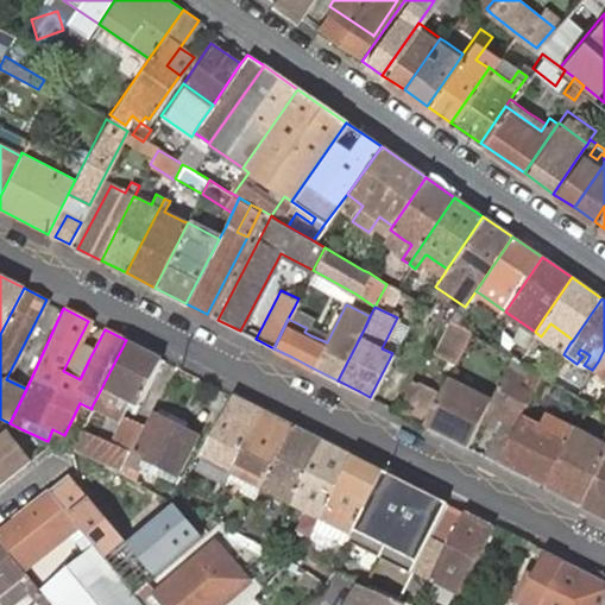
[(294,308),(288,319),(307,328),(313,317),(294,308)]
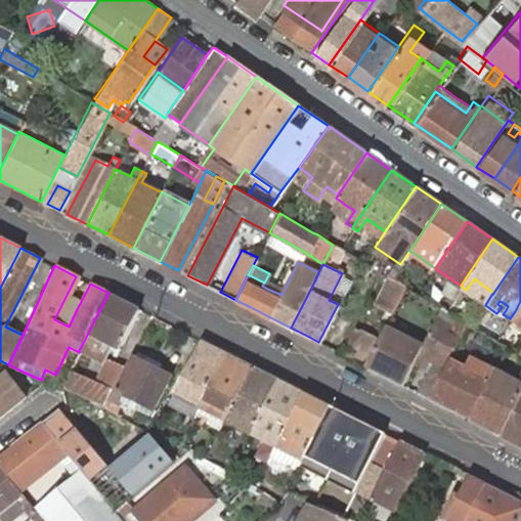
[(373,303),(392,313),(405,286),(391,278),(387,275),(373,303)]
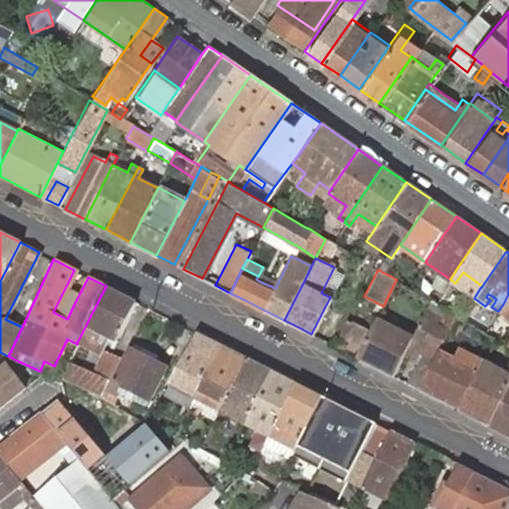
[(480,288),(482,286),(463,272),(455,283),(475,296),(480,288)]
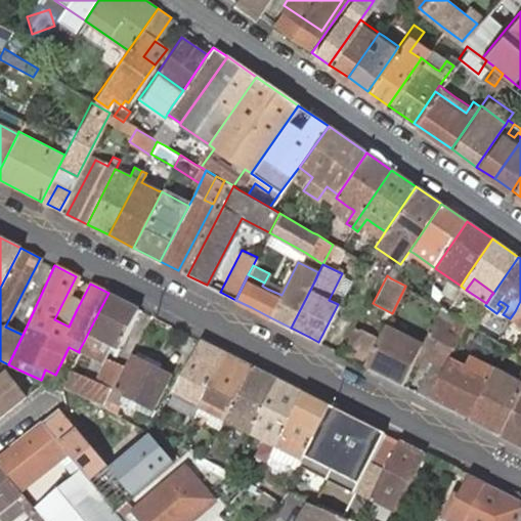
[(138,307),(109,293),(95,318),(84,341),(79,350),(101,361),(103,356),(107,349),(113,350),(117,353),(138,307)]
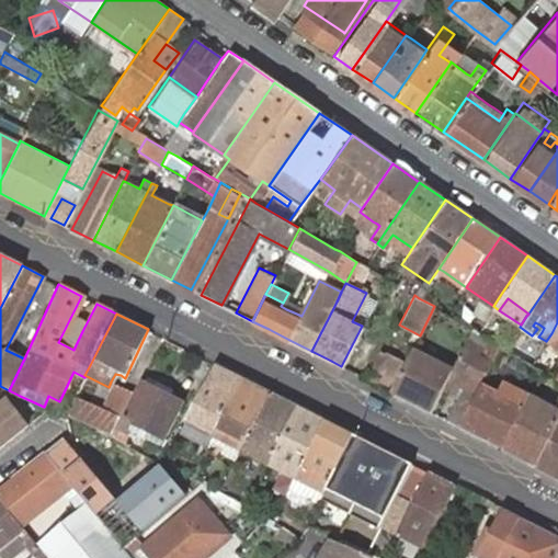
[(452,369),(443,386),(448,389),(455,376),(459,379),(457,383),(464,386),(475,393),(479,385),(500,344),(487,337),(478,353),(464,345),(452,369)]
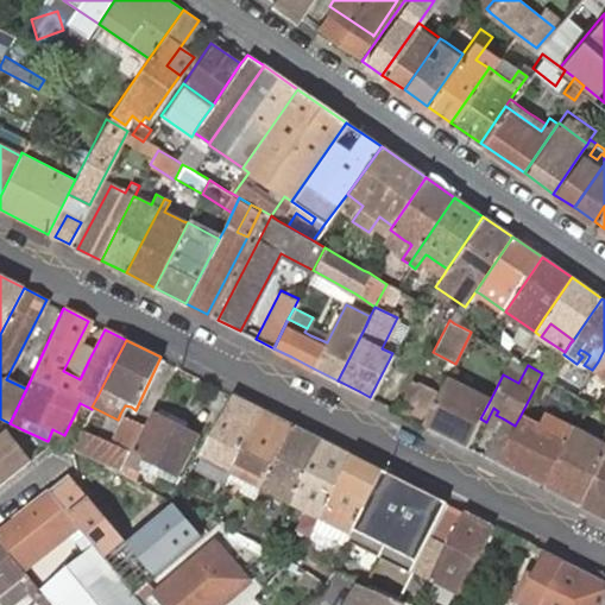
[(429,414),(423,424),(466,446),(480,418),(490,401),(447,379),(429,414)]
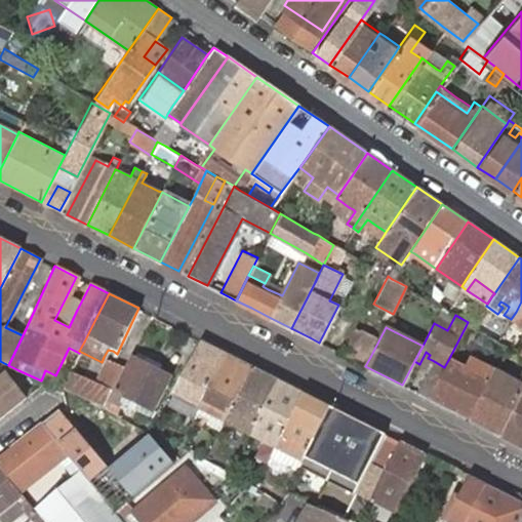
[(226,352),(200,339),(172,395),(197,407),(226,352)]
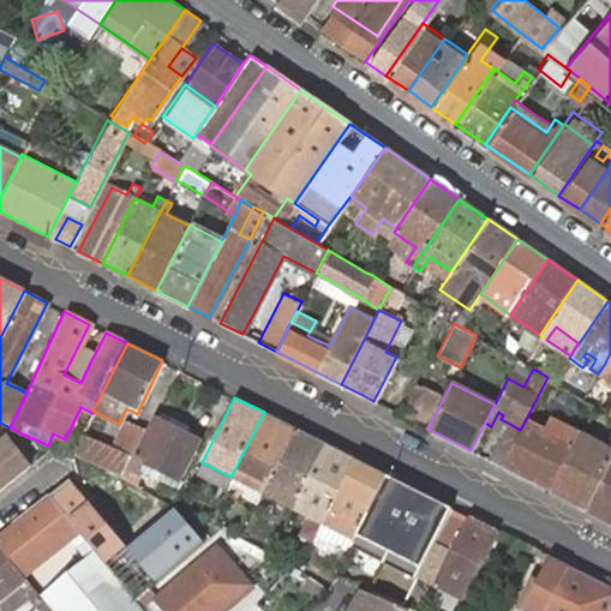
[(294,427),(264,412),(231,477),(262,492),(294,427)]
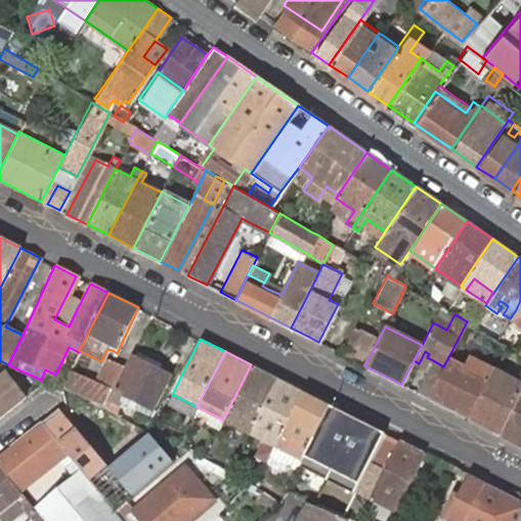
[(125,366),(103,356),(101,361),(91,381),(110,390),(112,392),(125,366)]
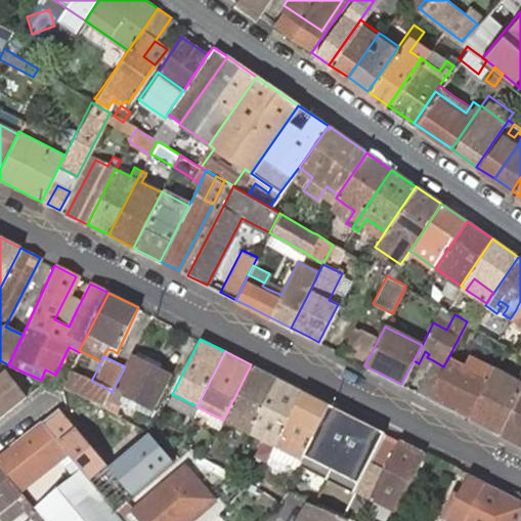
[(153,409),(170,376),(157,370),(144,362),(131,356),(110,399),(109,399),(103,408),(113,414),(118,403),(120,404),(125,394),(153,409)]
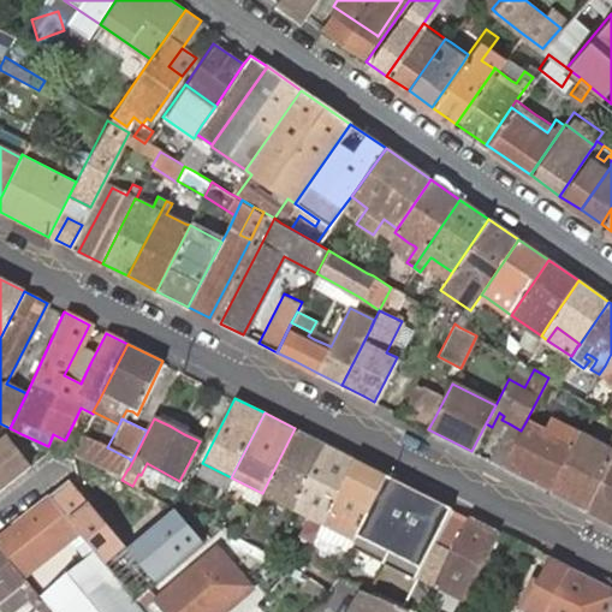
[(521,431),(506,461),(553,485),(574,446),(526,422),(521,431)]
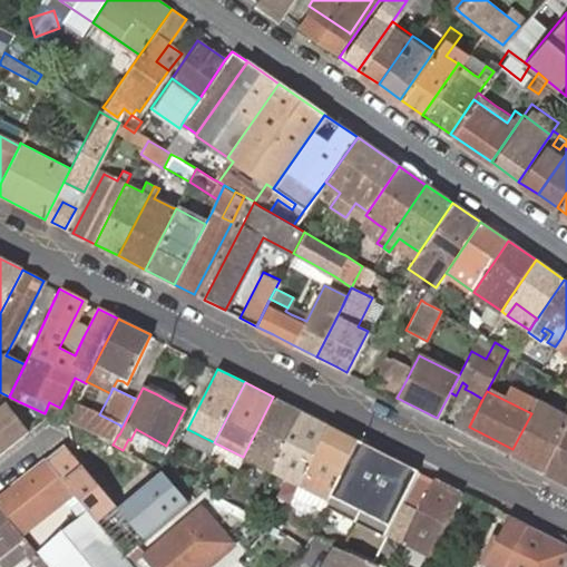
[(471,392),(453,427),(466,432),(469,427),(482,399),(471,392)]
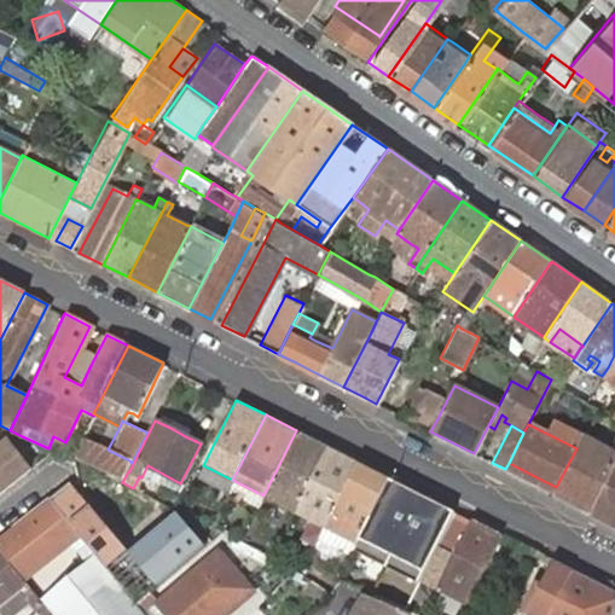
[(326,446),(296,430),(264,495),(294,511),(326,446)]
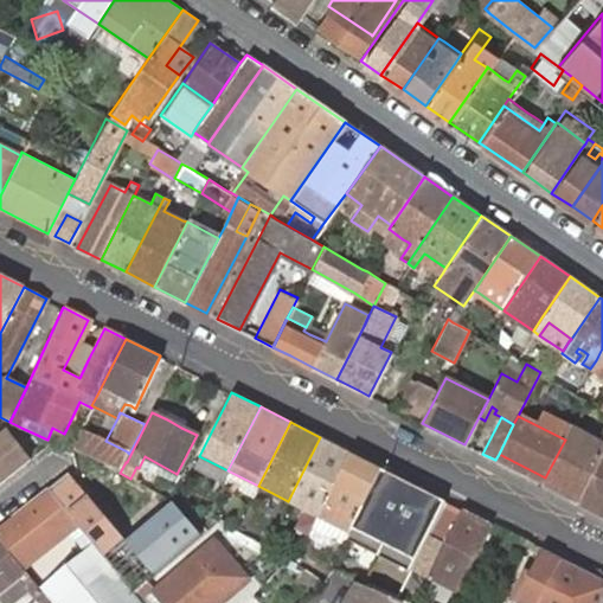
[(0,478),(29,456),(6,429),(2,431),(0,428),(0,478)]
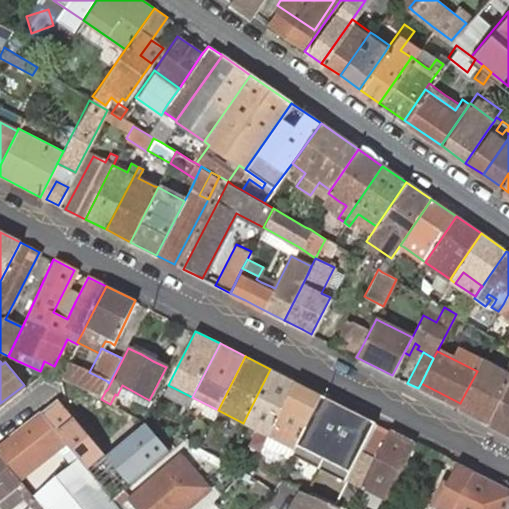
[(89,372),(68,361),(58,381),(100,394),(107,381),(89,372)]
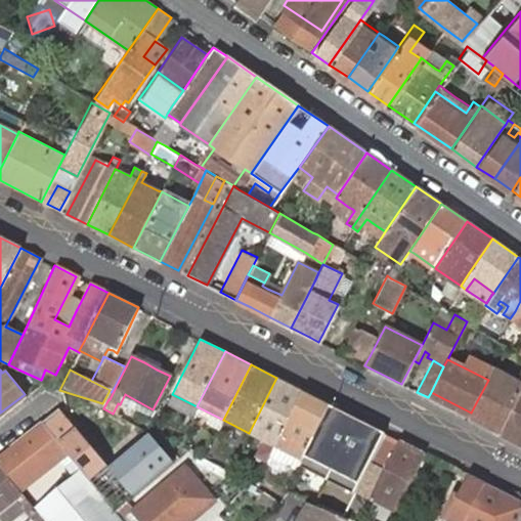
[(468,418),(497,433),(520,387),(520,383),(493,370),(488,380),(471,413),(468,418)]
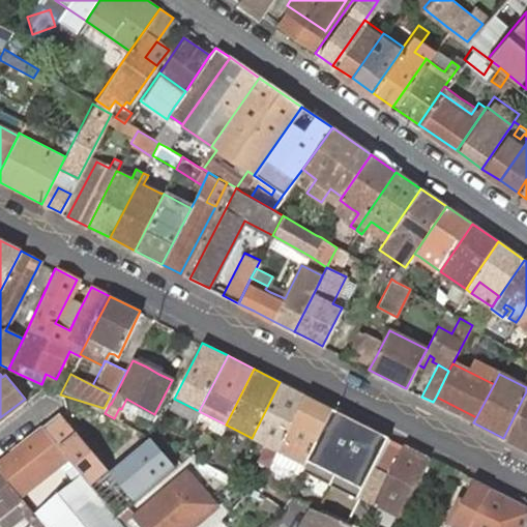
[(305,396),(280,382),(252,438),(266,445),(258,460),(269,467),(272,461),(305,396)]
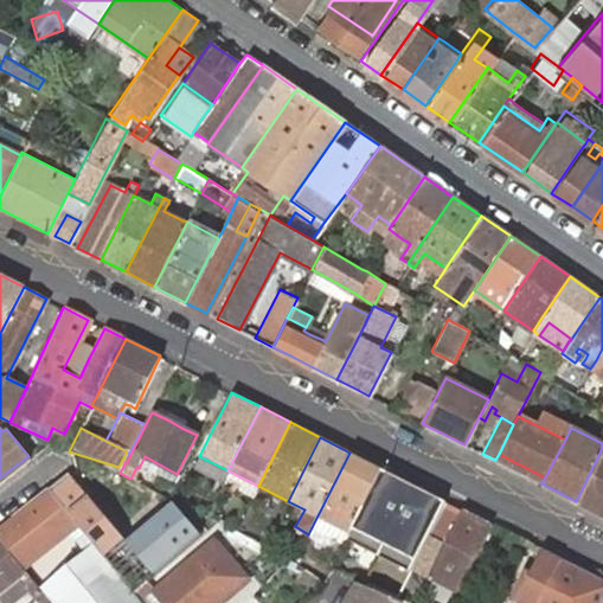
[(602,448),(576,501),(602,514),(602,448)]
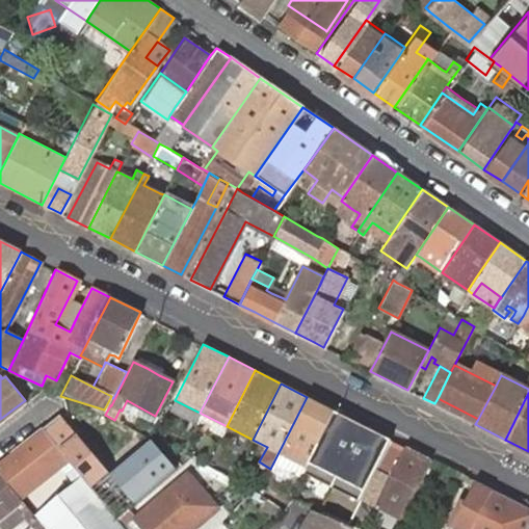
[(334,410),(307,397),(273,463),(299,476),(302,471),(334,410)]
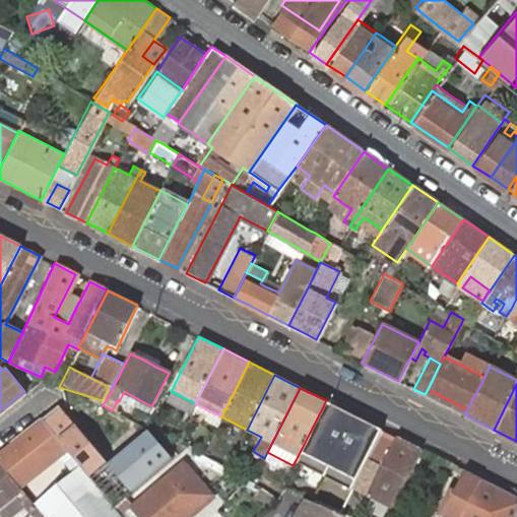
[(381,429),(326,400),(296,460),(351,488),(379,433),(381,429)]
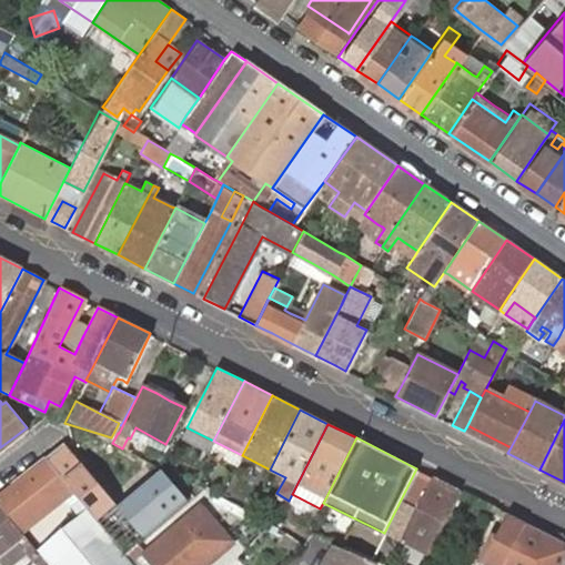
[(70,488),(43,456),(10,482),(37,515),(70,488)]
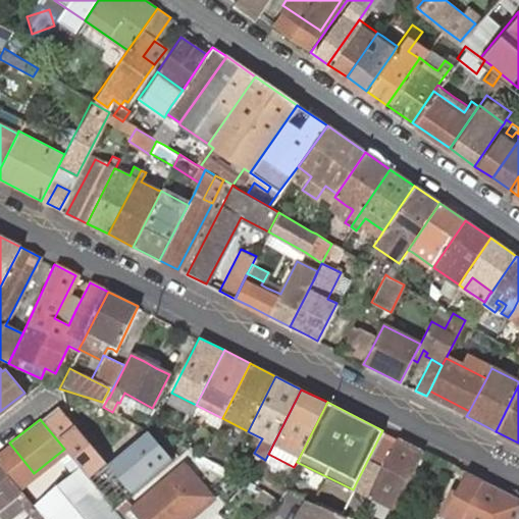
[(353,489),(367,497),(394,442),(380,434),(353,489)]
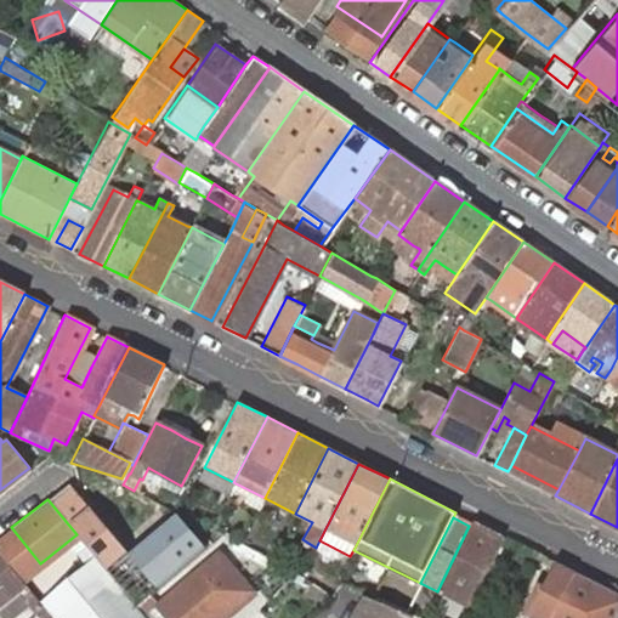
[(466,606),(502,536),(472,521),(469,526),(437,591),(448,596),(466,606)]
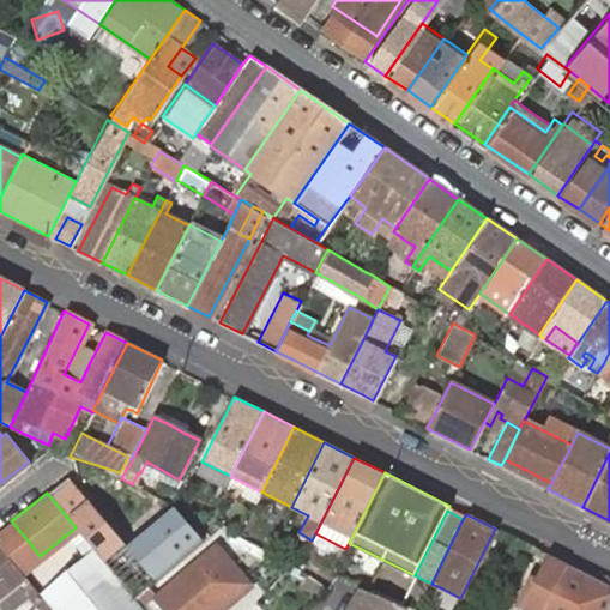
[(40,556),(11,520),(0,530),(0,549),(25,579),(44,563),(40,556)]
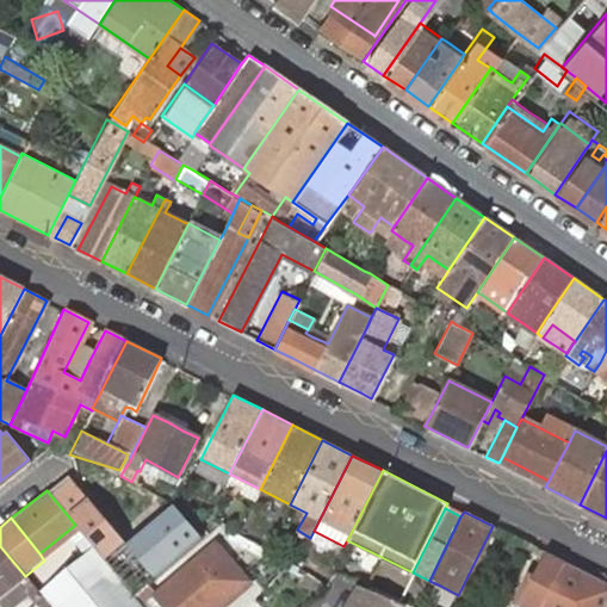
[(209,606),(212,605),(223,595),(245,578),(215,542),(193,558),(154,592),(166,606),(209,606)]
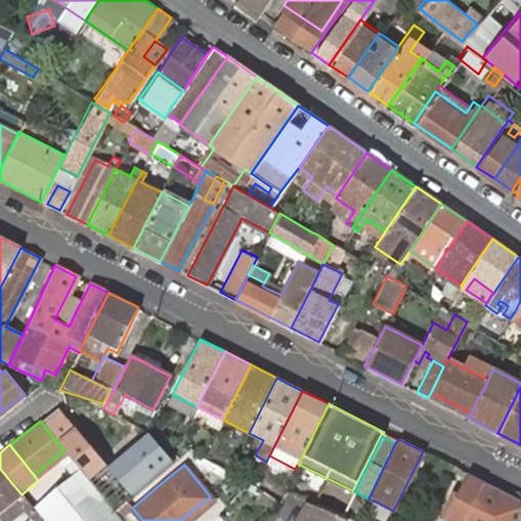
[(122,520),(112,508),(99,493),(79,468),(34,507),(45,520),(122,520)]
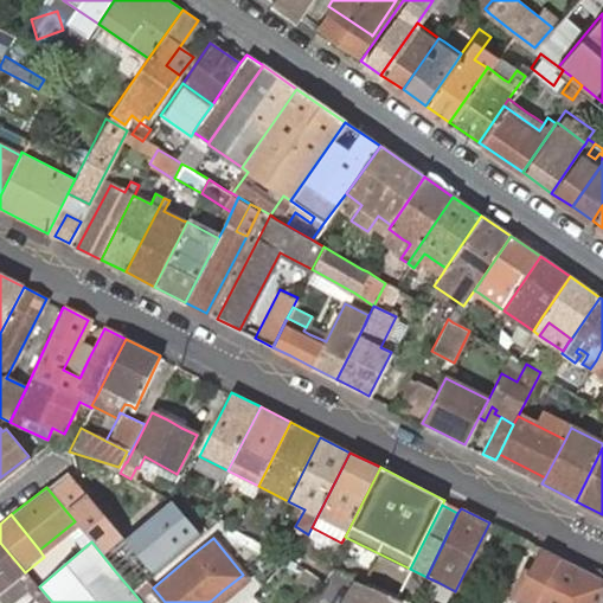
[(0,591),(17,578),(34,597),(40,591),(25,572),(0,543),(0,591)]
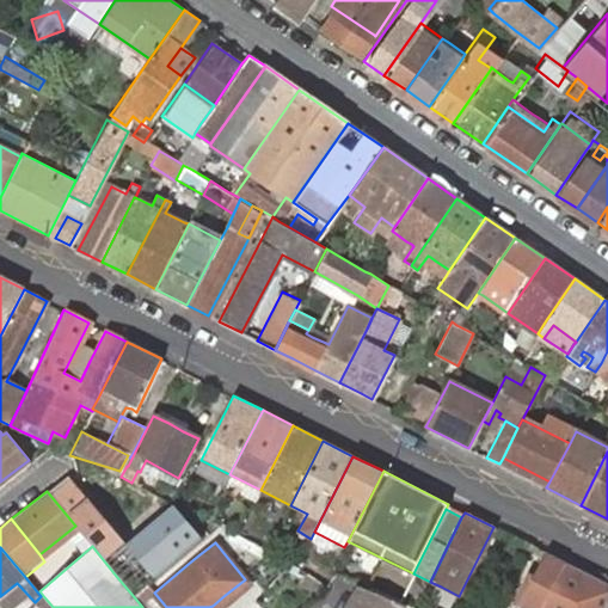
[(606,607),(607,605),(607,585),(564,563),(545,553),(523,595),(517,607),(520,607),(606,607)]
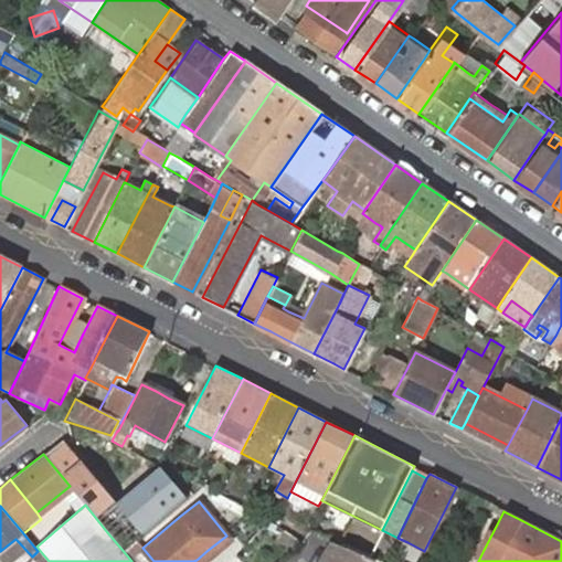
[(374,561),(377,560),(329,540),(317,561),(374,561)]
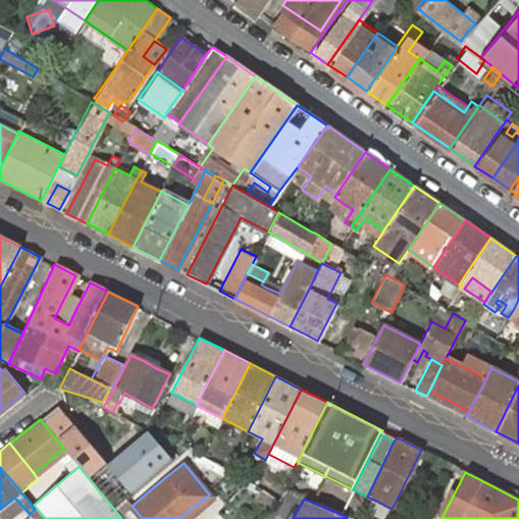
[(392,509),(376,501),(373,508),(387,516),(392,509)]
